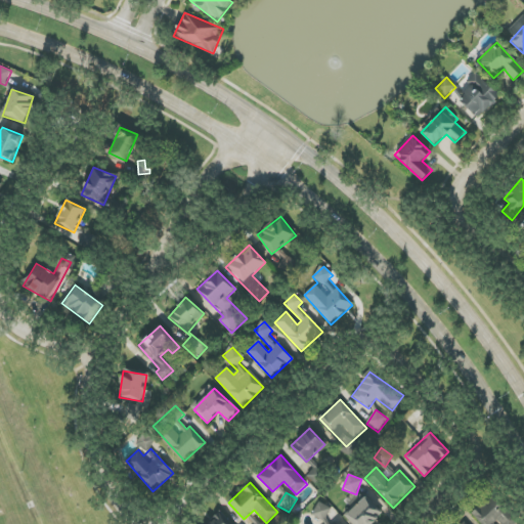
[(345,514),(352,523),(372,523),(384,516),(368,495),(345,514)]
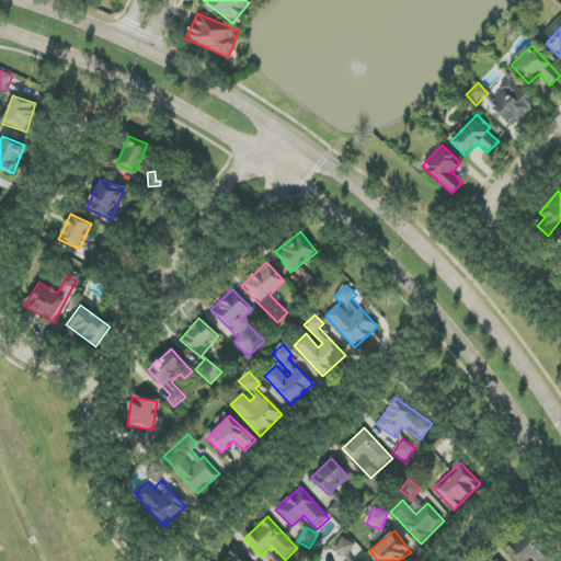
[(505,549),(514,560),(529,560),(531,560),(533,560),(554,560),(556,560),(540,541),(524,530),(517,536),(514,542),(505,549)]
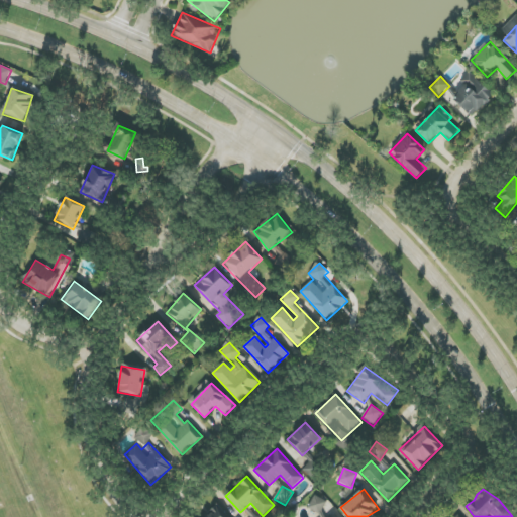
[(228,516),(218,504),(207,512),(210,515),(207,516),(228,516)]
